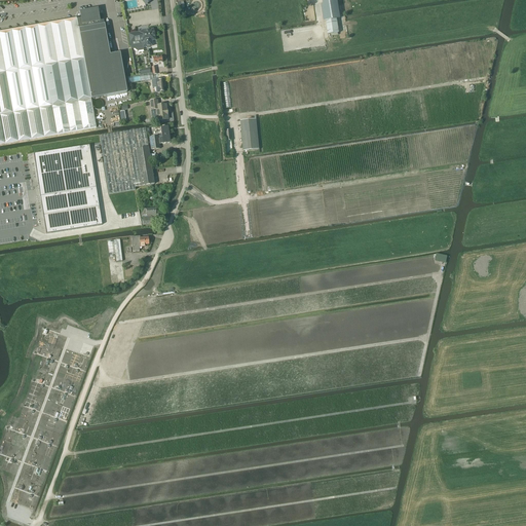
[(337,0),(322,0),(326,21),(340,19),(337,0)]
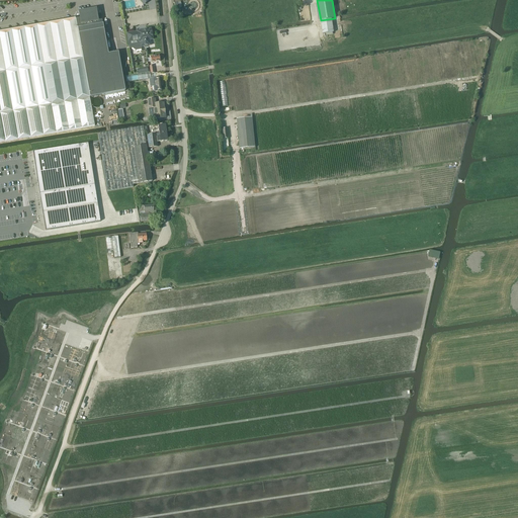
[(0,142),(95,125),(90,97),(125,91),(118,53),(108,54),(104,31),(101,14),(96,14),(95,10),(80,12),(81,17),(76,18),(50,23),(37,25),(0,31),(0,142)]
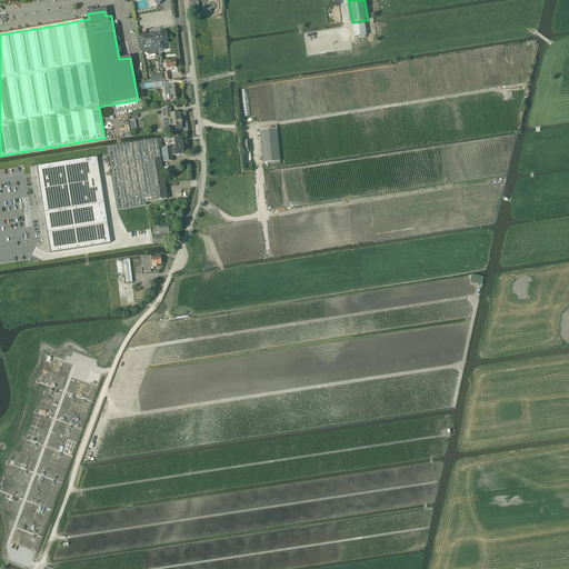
[(365,21),(352,22),(355,35),(355,37),(367,36),(367,33),(365,21)]
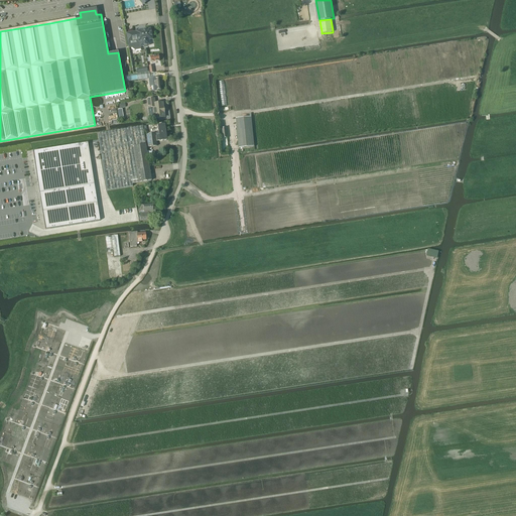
[(136,31),(126,33),(128,41),(129,48),(132,47),(135,50),(141,49),(140,46),(143,46),(144,47),(147,46),(147,45),(150,45),(149,40),(152,39),(151,31),(150,28),(146,29),(136,31)]
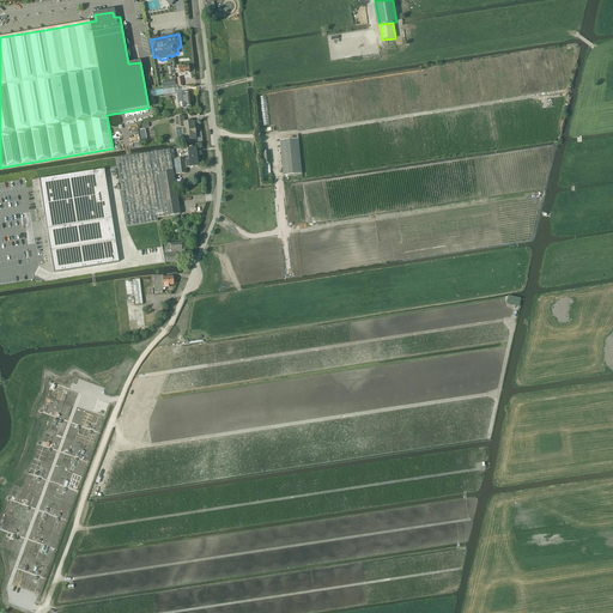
[(178,92),(177,87),(177,85),(149,90),(150,98),(176,93),(177,103),(181,103),(182,109),(192,108),(189,91),(178,92)]
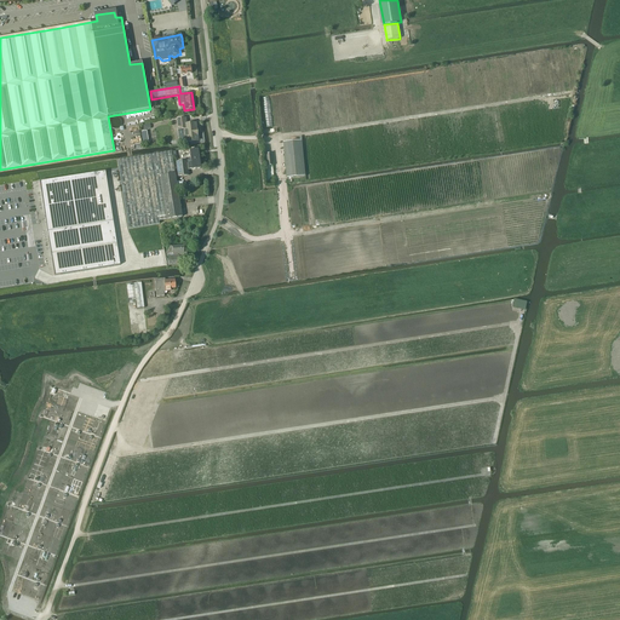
[(185,118),(176,119),(177,130),(183,130),(184,135),(187,135),(188,142),(197,141),(195,122),(187,122),(185,118)]
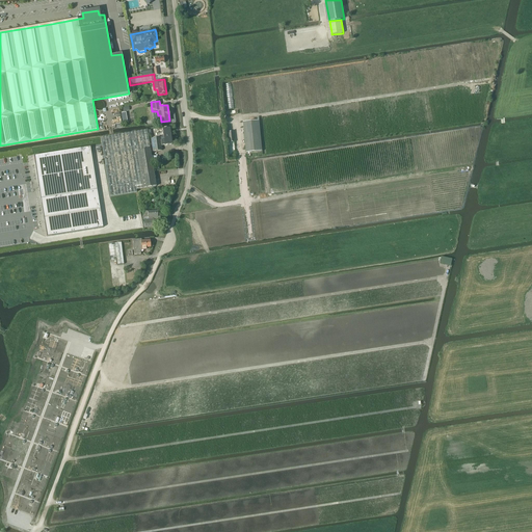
[(246,153),(263,151),(260,121),(243,123),(246,153)]
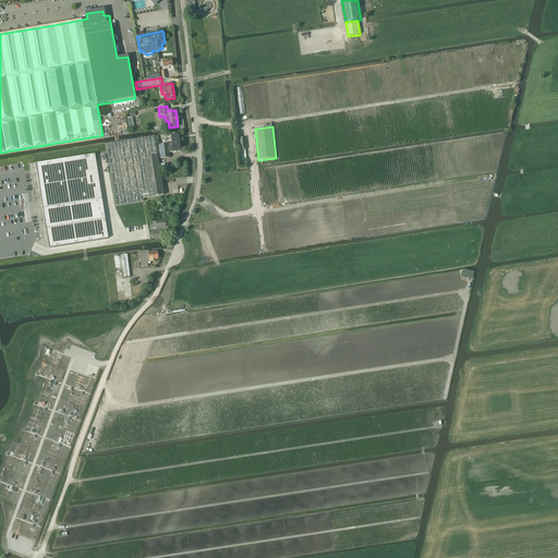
[(168,145),(158,146),(160,159),(170,158),(169,153),(172,153),(181,152),(178,134),(170,135),(172,147),(169,147),(168,145)]
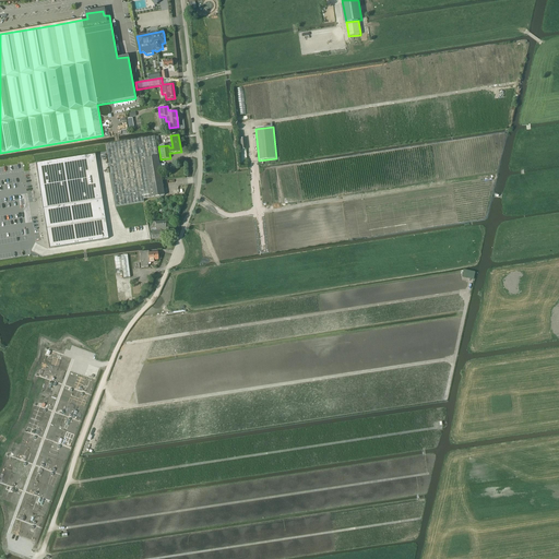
[(94,154),(36,164),(43,209),(102,199),(94,154)]
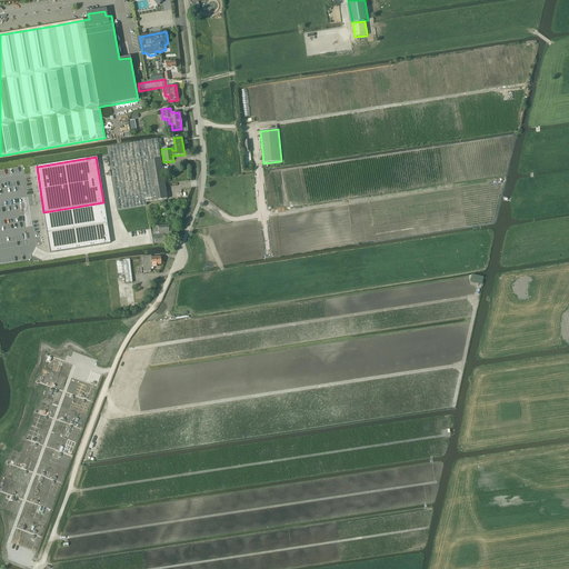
[(103,202),(43,212),(50,252),(110,243),(103,202)]
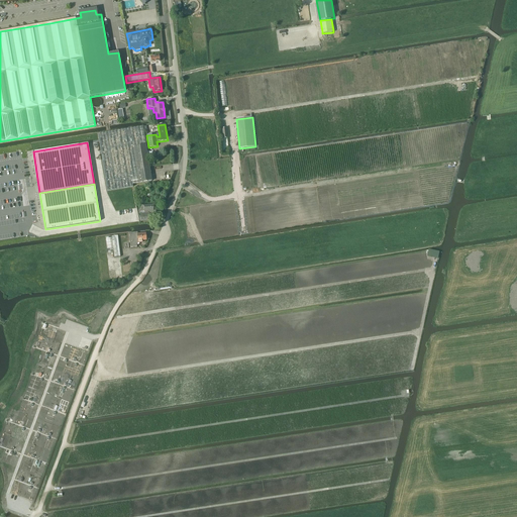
[(138,209),(138,211),(139,211),(139,214),(140,221),(149,221),(149,213),(156,213),(156,209),(153,209),(152,205),(140,205),(140,209),(138,209)]
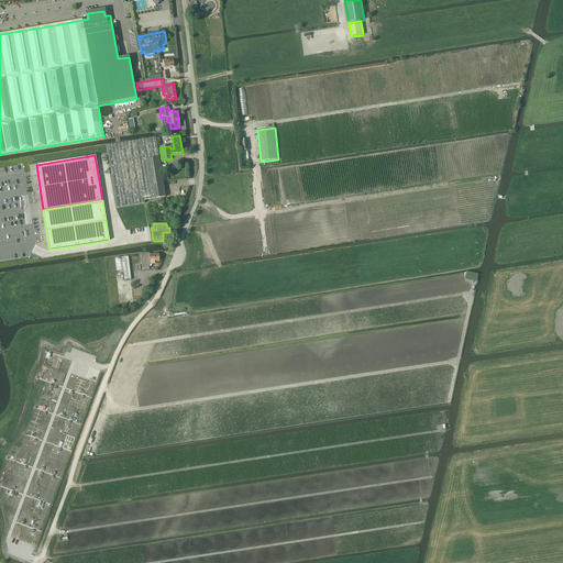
[(150,255),(150,253),(141,254),(142,269),(150,269),(150,266),(151,264),(155,264),(155,262),(159,262),(158,255),(150,255)]
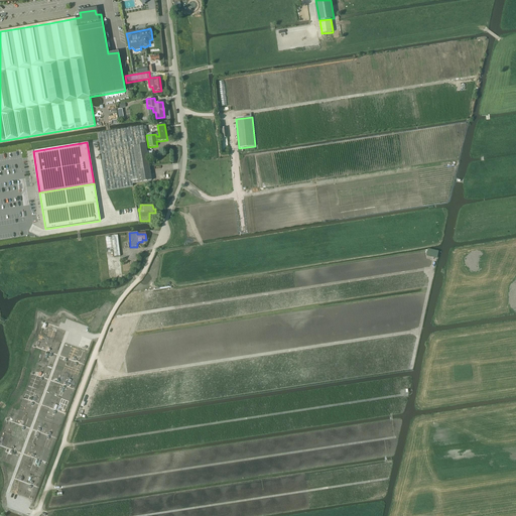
[(118,236),(105,237),(106,252),(113,251),(114,257),(120,256),(118,236)]
